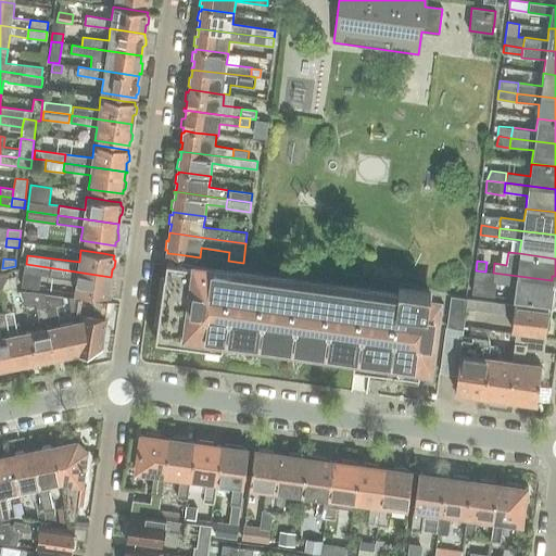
[(421,358),(431,359),(437,323),(436,323),(437,315),(427,314),(430,293),(399,289),(397,294),(166,263),(164,278),(161,277),(159,290),(162,291),(159,313),(156,312),(154,325),(158,325),(155,340),(222,350),(224,338),(354,355),(353,368),(418,377),(421,358)]
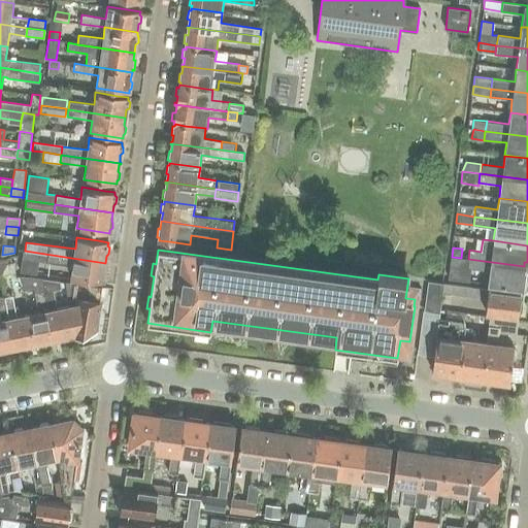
[(71,278),(101,283),(102,284),(103,281),(105,278),(106,272),(104,270),(105,263),(25,251),(23,251),(21,272),(37,274),(38,261),(72,266),(71,278)]
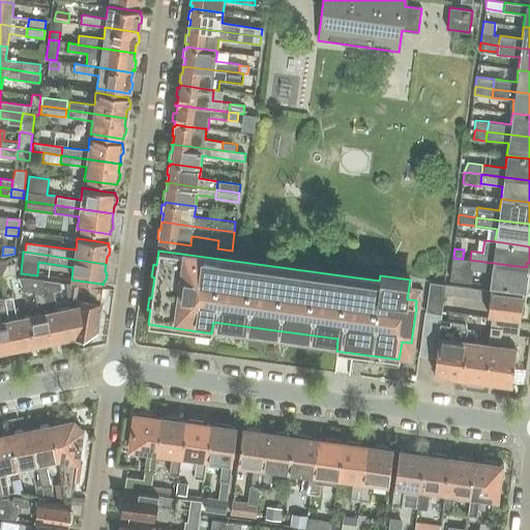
[(452,258),(450,280),(471,283),(473,269),(470,269),(469,269),(470,260),(453,258),(452,258)]
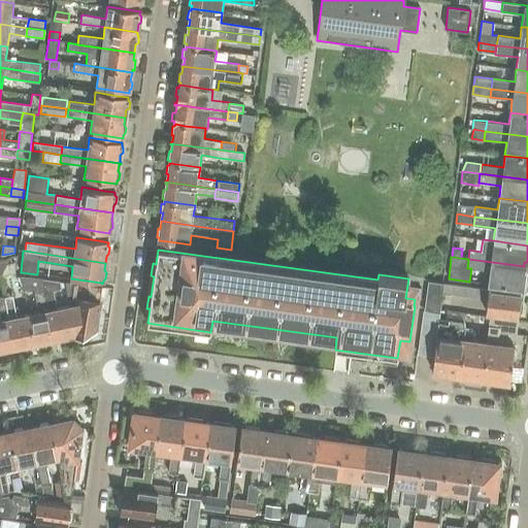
[(468,259),(467,268),(471,268),(489,271),(488,284),(512,287),(522,289),(522,287),(524,287),(526,272),(523,271),(524,266),(468,259)]
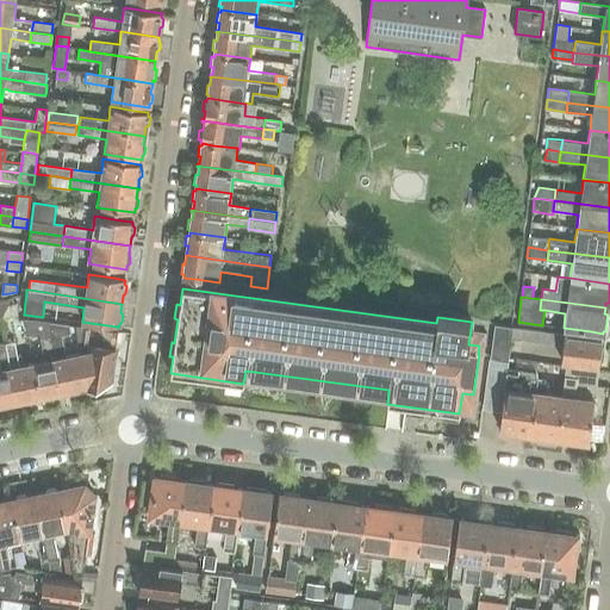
[(18,303),(0,305),(0,317),(0,318),(18,315),(18,303)]
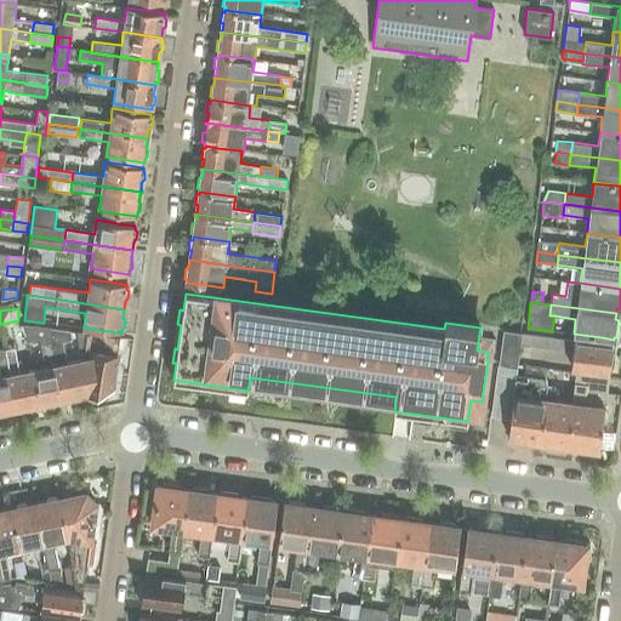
[(51,329),(39,326),(24,325),(28,345),(43,341),(47,365),(34,369),(41,404),(46,403),(46,405),(57,403),(57,400),(66,399),(53,340),(51,329)]
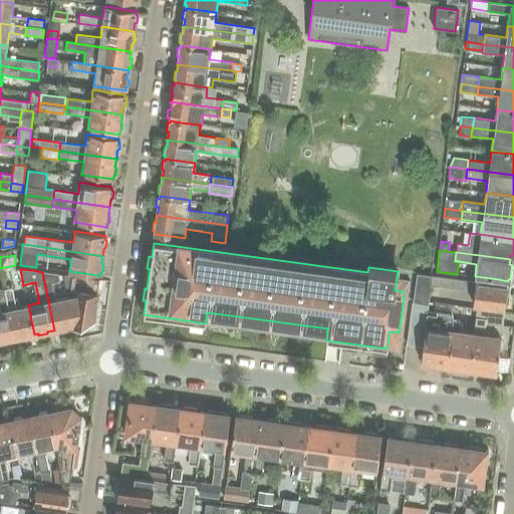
[(73,327),(74,327),(68,296),(56,299),(52,284),(60,282),(58,274),(42,272),(54,330),(61,328),(61,330),(70,329),(69,327),(73,326),(73,327)]
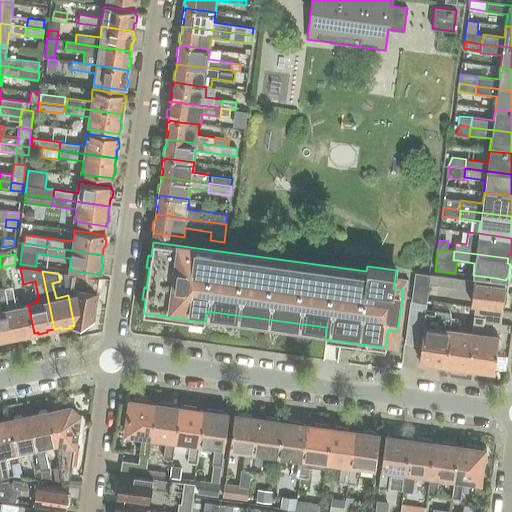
[(72,275),(63,273),(66,289),(70,290),(72,275)]
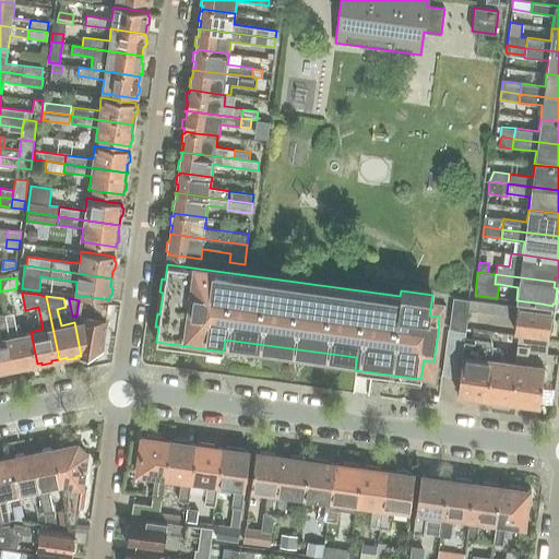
[(453,298),(449,329),(465,332),(468,307),(470,300),(453,298)]
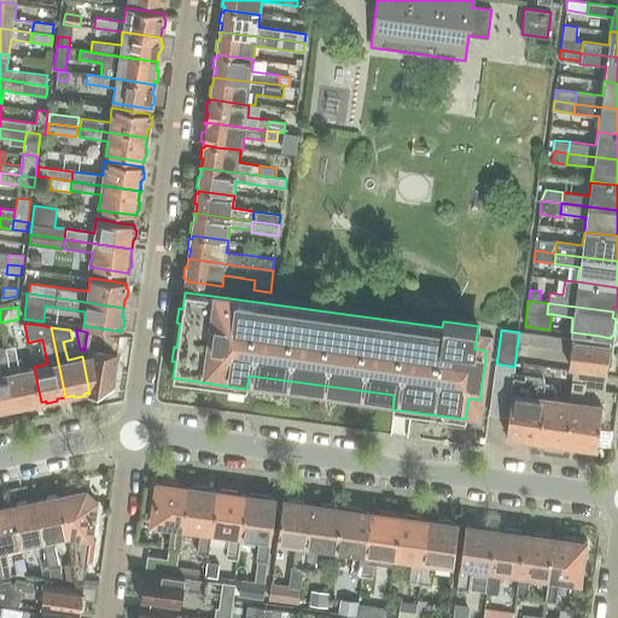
[(118,336),(87,332),(85,350),(83,356),(82,356),(89,394),(111,389),(115,368),(117,366),(118,359),(116,356),(117,353),(116,353),(118,336)]
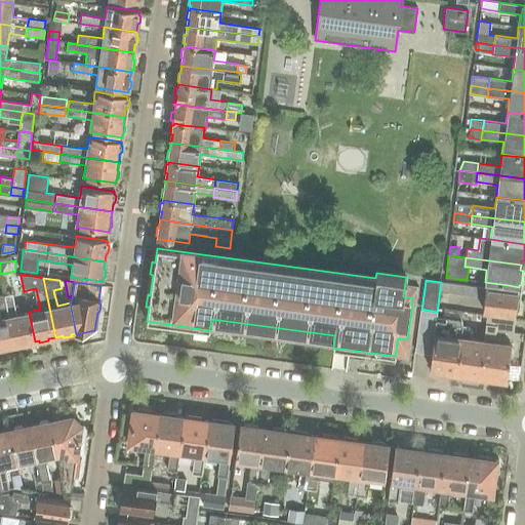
[(517,300),(518,292),(441,282),(440,288),(448,289),(447,292),(484,296),(483,310),(505,313),(515,315),(516,312),(518,311),(519,303),(517,300)]
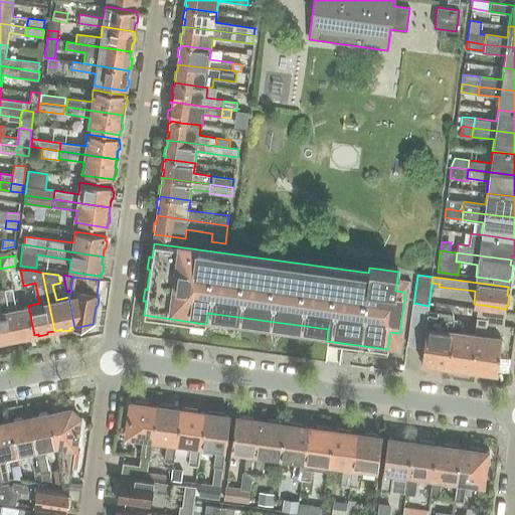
[(16,308),(12,288),(4,290),(14,339),(21,337),(22,340),(30,338),(30,336),(34,335),(28,306),(16,308)]
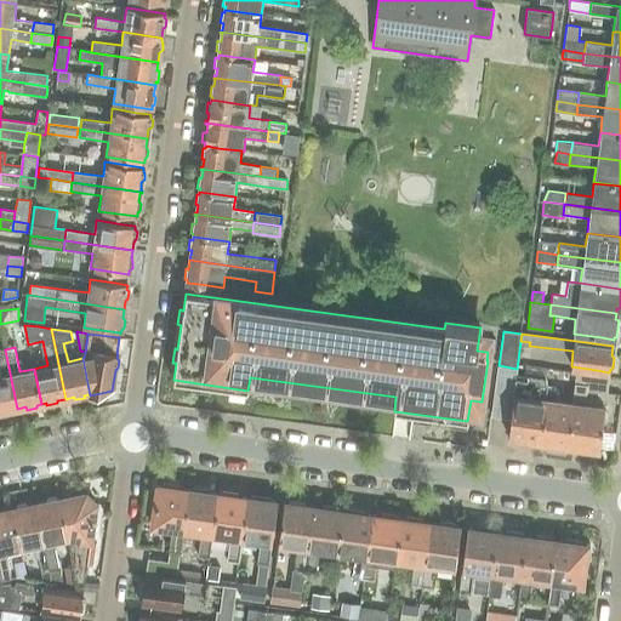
[(0,349),(0,415),(10,414),(9,410),(17,409),(5,349),(0,349)]
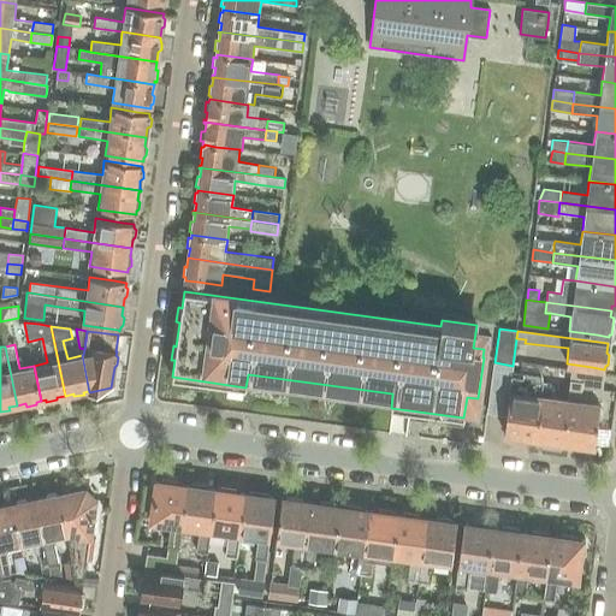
[(521,362),(520,373),(525,373),(535,374),(542,375),(543,366),(521,362)]
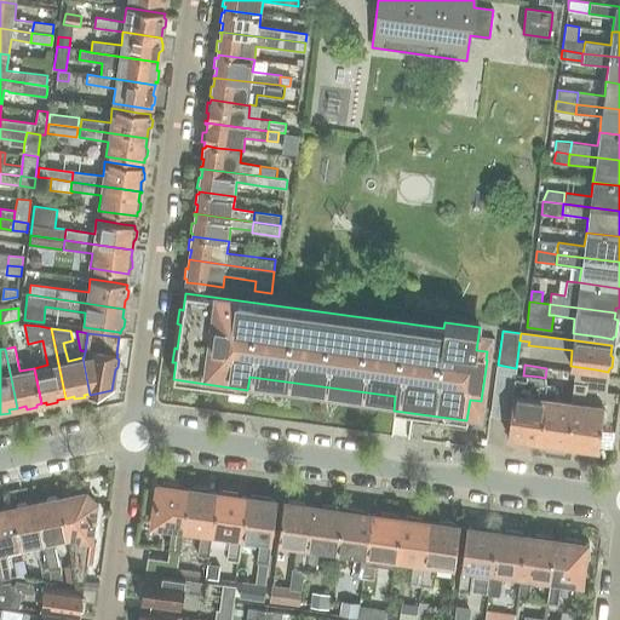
[(603,408),(603,407),(591,406),(593,391),(606,394),(608,377),(596,375),(575,372),(572,400),(572,403),(573,403),(568,445),(581,446),(583,449),(591,451),(595,448),(598,448),(602,422),(606,420),(606,413),(603,409),(603,408)]
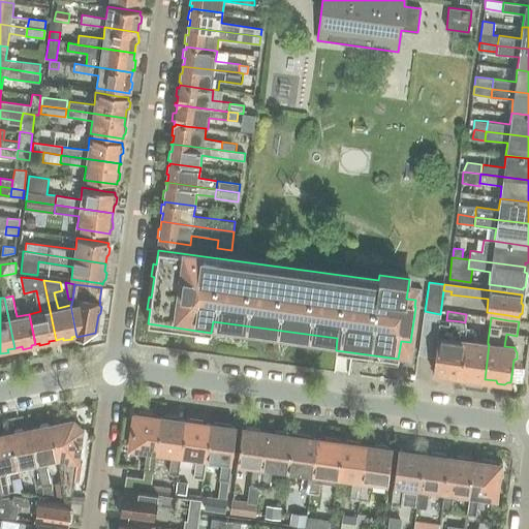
[(465,322),(460,321),(450,320),(446,320),(440,319),(433,372),(460,375),(464,341),(465,328),(466,329),(466,327),(465,322)]
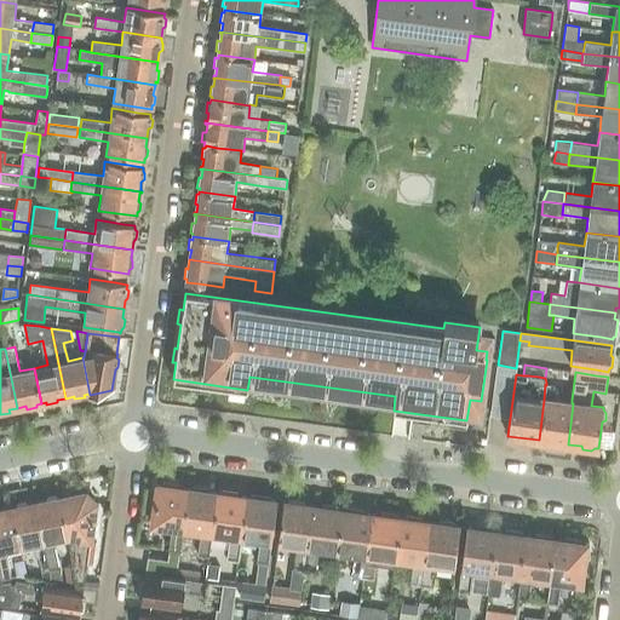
[(544,400),(539,440),(552,442),(554,446),(562,447),(566,445),(568,445),(573,403),(572,403),(572,400),(557,399),(558,389),(555,386),(546,385),(545,384),(544,400)]
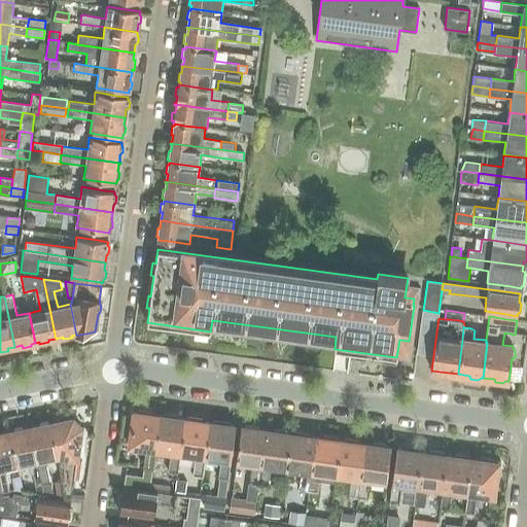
[(129,435),(128,445),(130,445),(130,446),(146,448),(143,468),(144,468),(152,469),(155,449),(160,416),(157,416),(156,416),(157,413),(152,413),(139,411),(138,413),(134,413),(131,435),(129,435)]
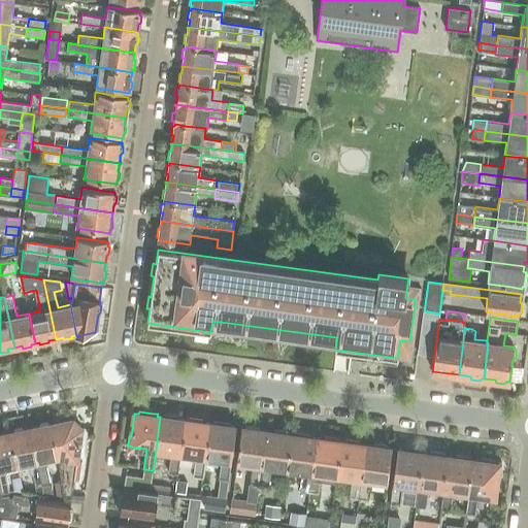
[(160,417),(156,450),(171,452),(168,472),(176,473),(177,473),(180,453),(185,420),(182,420),(183,418),(164,415),(164,417),(160,417)]
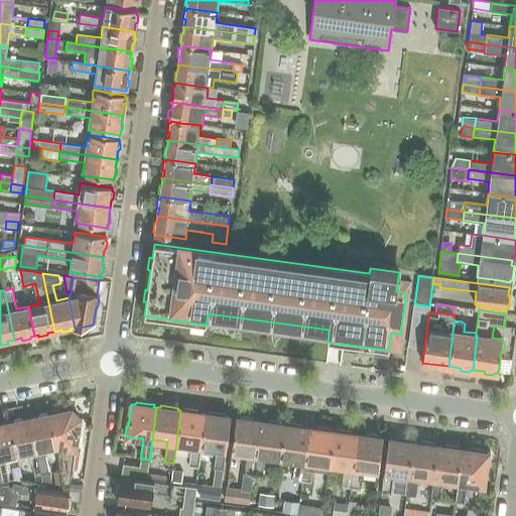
[(180,410),(176,442),(191,445),(189,465),(198,467),(201,446),(205,414),(203,413),(203,411),(184,409),(184,411),(180,410)]
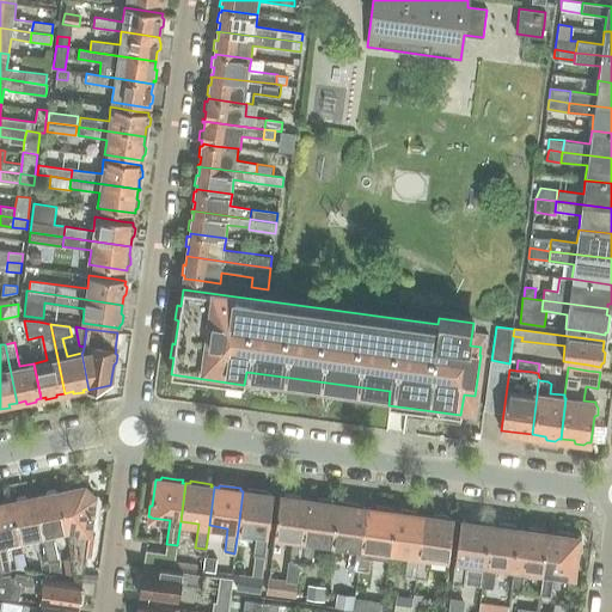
[(85,487),(59,491),(66,533),(67,533),(73,577),(83,579),(90,530),(92,530),(95,514),(92,514),(95,496),(85,487)]
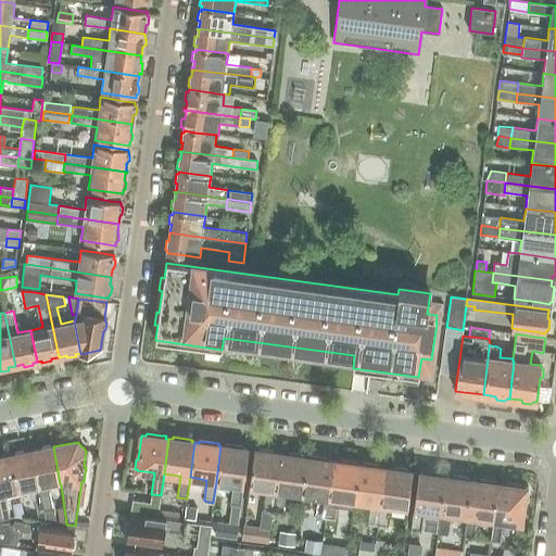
[(48,487),(60,484),(53,446),(53,444),(39,447),(40,450),(33,451),(45,510),(53,509),(48,487)]
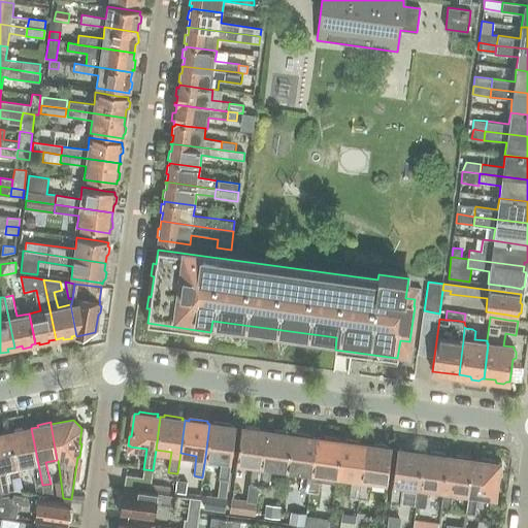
[(209,424),(205,457),(221,459),(219,479),(228,480),(234,437),(235,427),(232,427),(232,425),(213,422),(213,424),(209,424)]
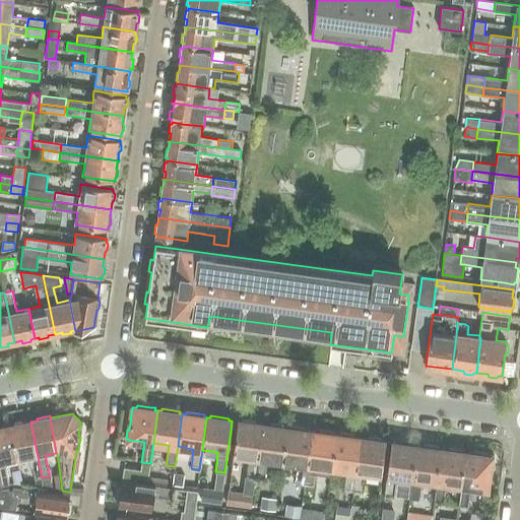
[(242,423),(238,421),(233,454),(249,457),(246,476),(255,477),(262,425),(260,425),(260,423),(242,419),(242,423)]
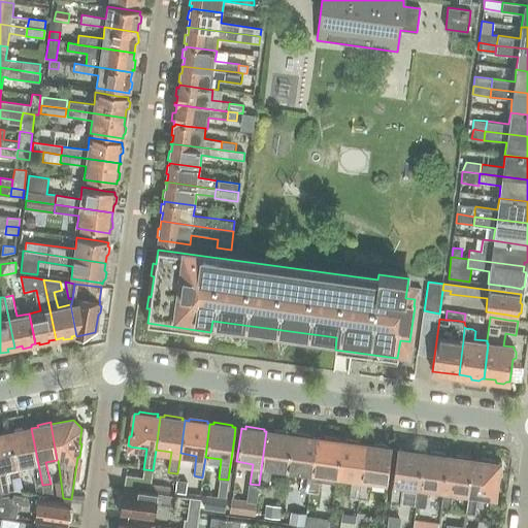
[(25,428),(10,431),(18,468),(30,465),(34,487),(42,485),(31,428),(25,430),(25,428)]
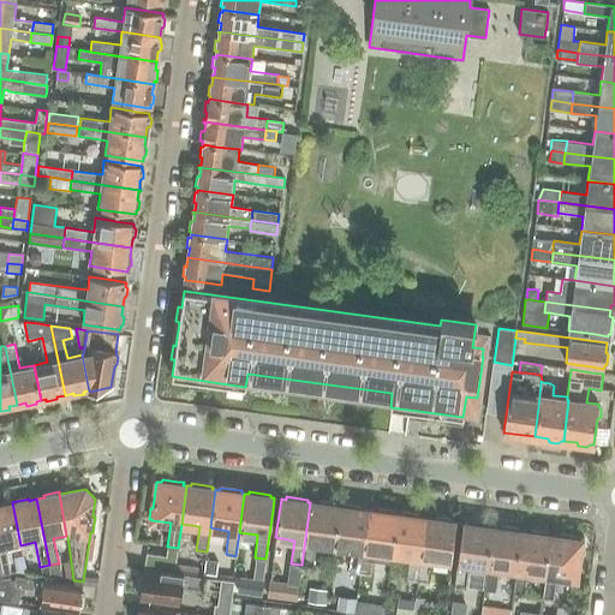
[(316,543),(334,545),(339,507),(335,506),(335,503),(315,501),(314,503),(310,502),(302,565),(312,567),(316,543)]
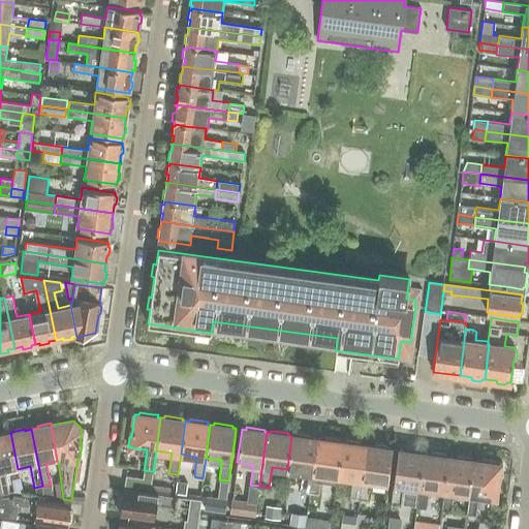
[(0,487),(1,495),(8,493),(4,472),(18,469),(10,432),(0,433),(0,487)]
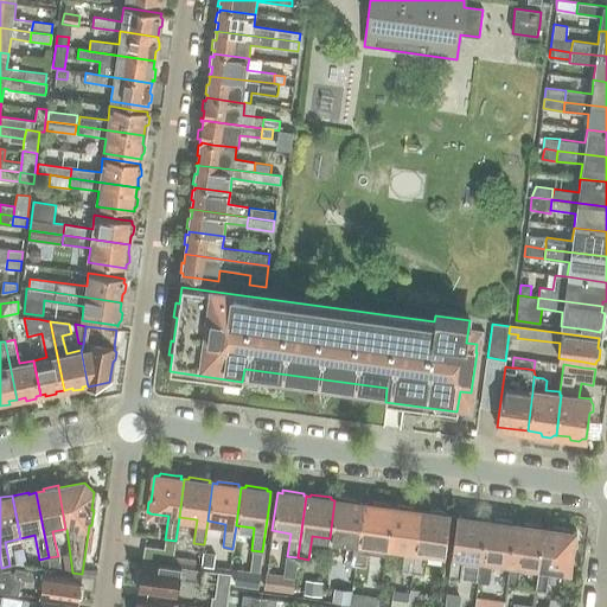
[(344,568),(355,569),(363,504),(360,504),(360,500),(340,498),(339,500),(334,500),(330,538),(347,541),(344,564),(344,568)]
